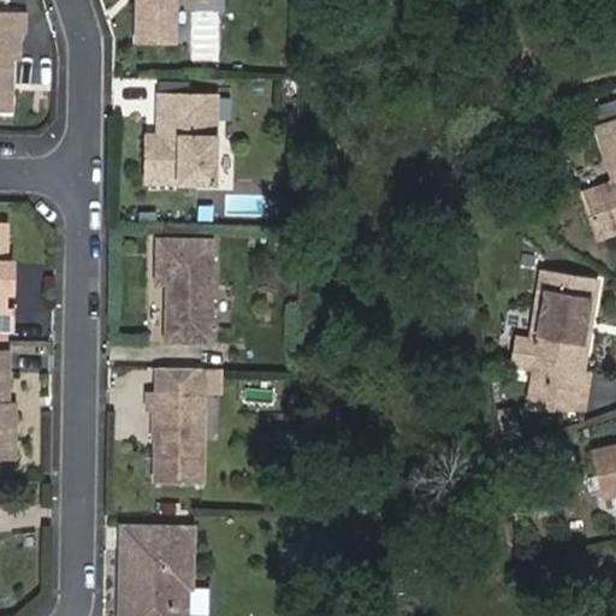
[(170,0),(140,0),(140,39),(179,40),(179,9),(171,9),(170,0)]
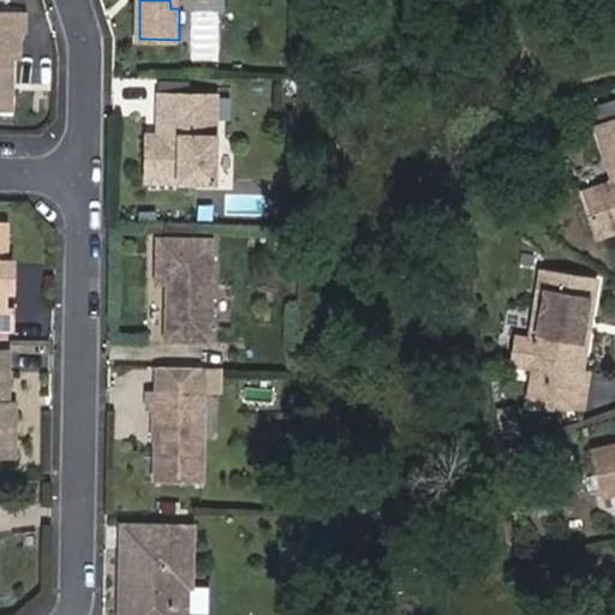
[(17,30),(25,30),(29,30),(29,7),(0,6),(0,107),(16,108),(17,59),(17,30)]
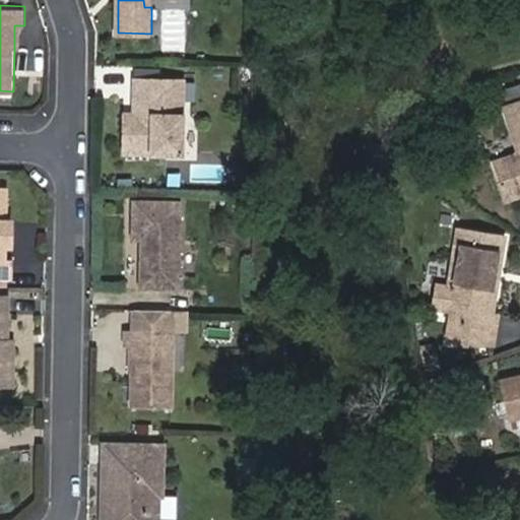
[(141,118),(135,117),(126,117),(125,155),(185,155),(185,80),(136,80),(135,102),(142,103),(141,118)]
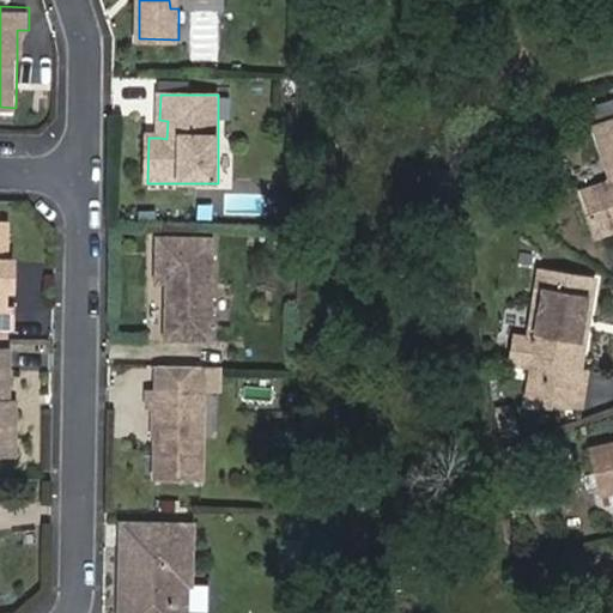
[(612,128),(594,135),(611,186),(578,198),(593,241),(612,234),(612,128)]
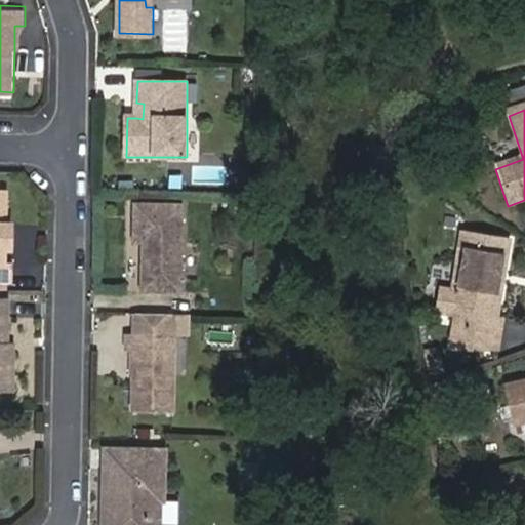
[(6,249),(5,225),(6,193),(0,192),(0,280),(12,281),(12,265),(6,265),(6,249)]
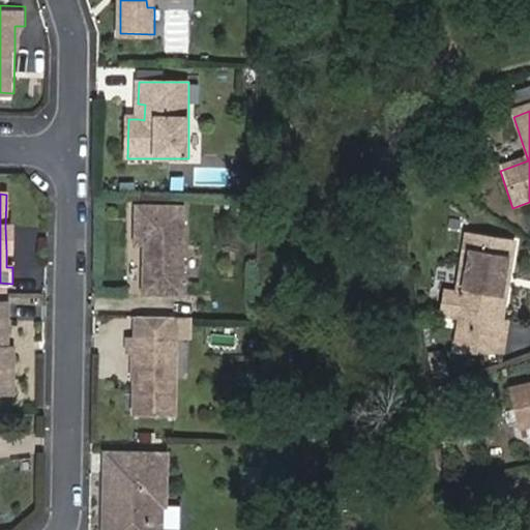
[(144,295),(188,295),(187,205),(136,205),(136,246),(151,246),(151,253),(145,254),(144,295)]
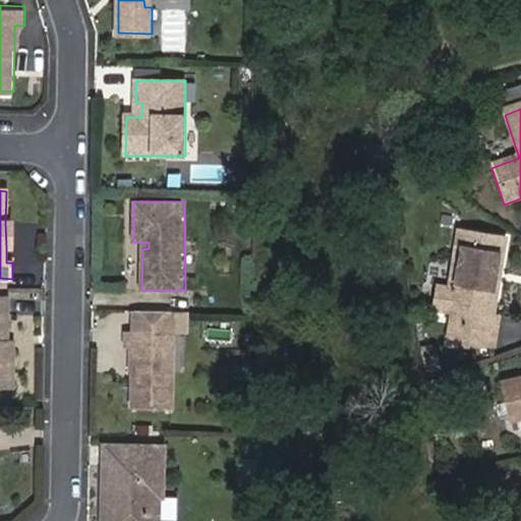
[(502,237),(456,231),(452,266),(456,271),(454,286),(449,289),(438,288),(435,312),(453,314),(450,337),(463,339),(463,346),(495,345),(498,316),(487,315),(494,272),(498,272),(502,237)]
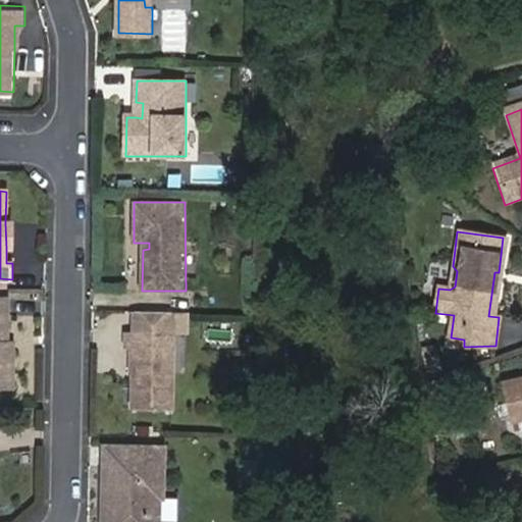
[(6,348),(6,341),(8,297),(0,297),(0,386),(14,387),(15,356),(6,348)]
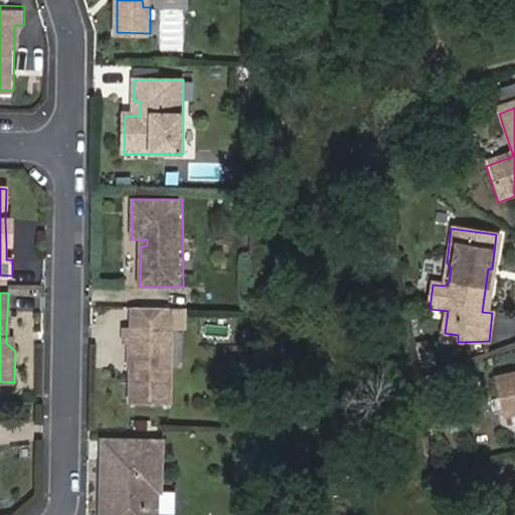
[(127,326),(126,343),(129,343),(133,343),(132,366),(132,402),(171,402),(171,309),(133,309),(133,326),(127,326)]
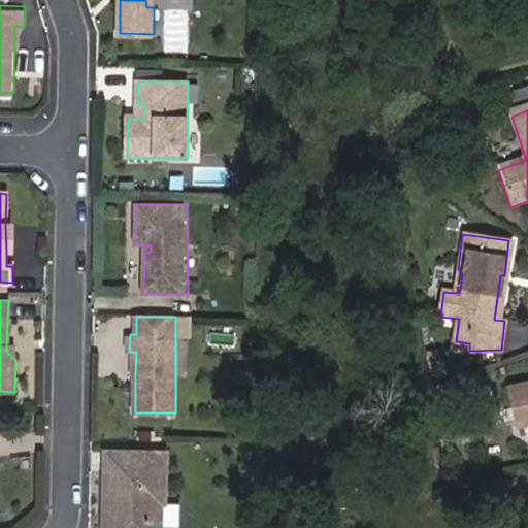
[(15,343),(6,344),(6,352),(15,360),(15,343)]
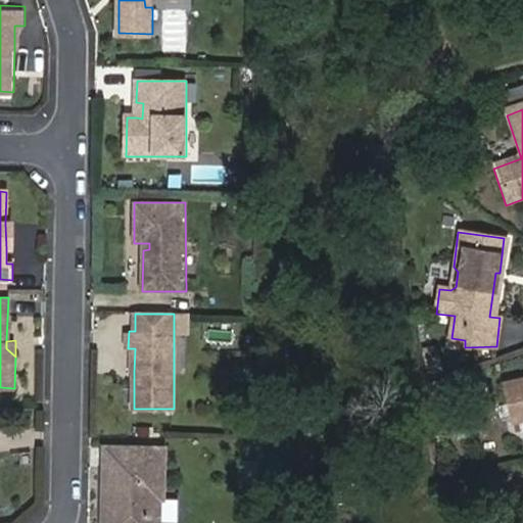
[(438,346),(422,349),(426,375),(442,372),(438,346)]
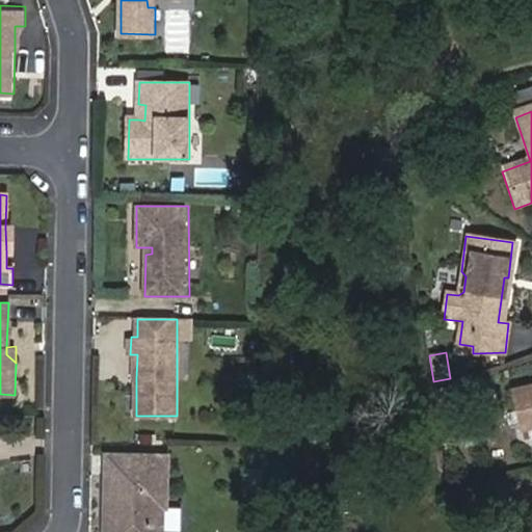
[(531,393),(516,397),(523,433),(528,432),(531,431),(531,393)]
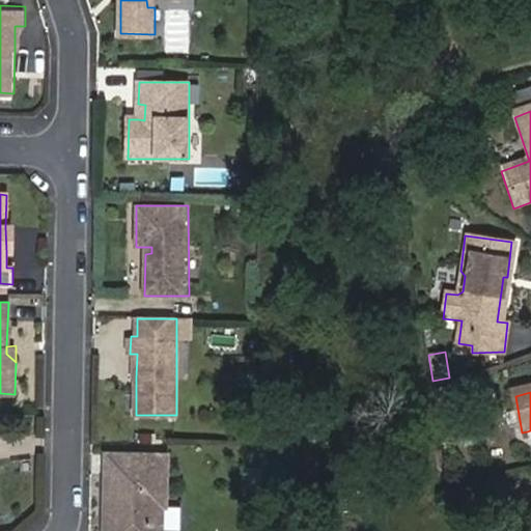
[(165,508),(166,457),(112,456),(111,476),(107,476),(105,515),(111,521),(110,530),(160,530),(161,529),(155,522),(155,507),(165,508)]
